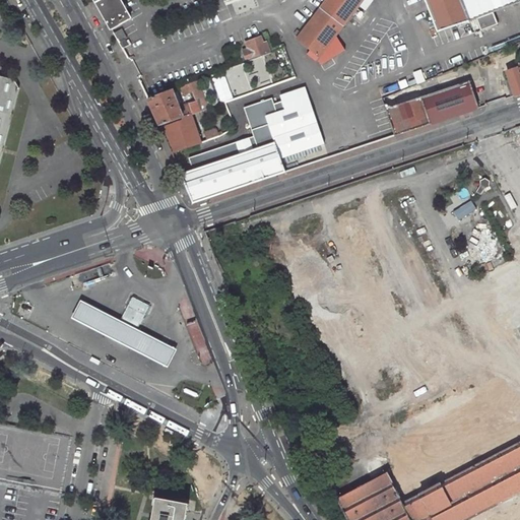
[(120,0),(95,0),(112,28),(131,18),(120,0)]
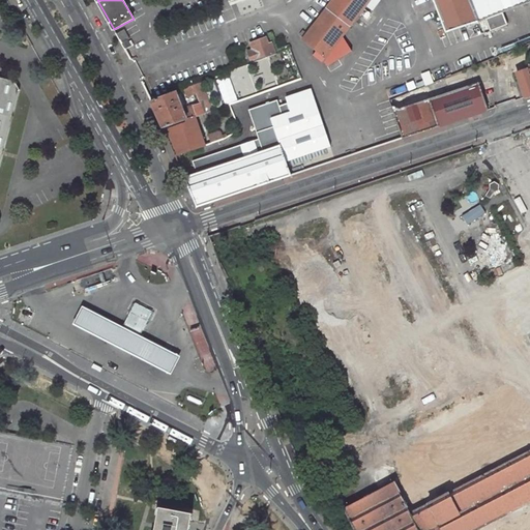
[(331,0),(304,34),(319,46),(316,50),(324,57),(328,53),(370,0),(331,0)]
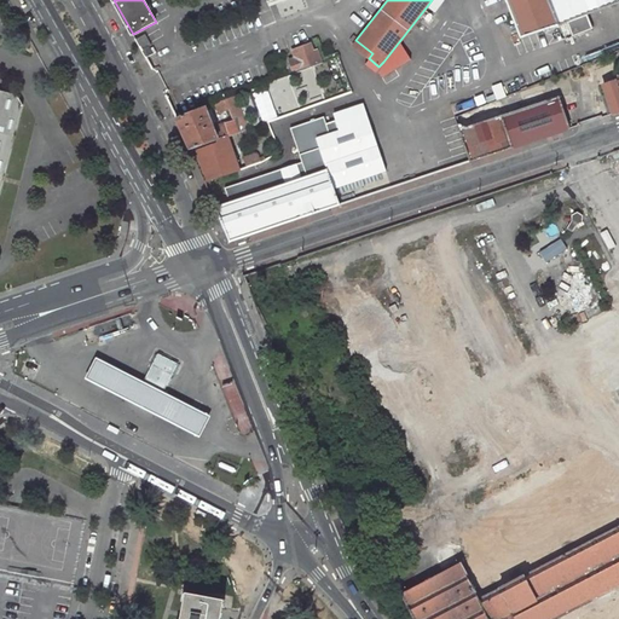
[(618,0),(505,0),(519,36),(547,29),(566,22),(572,36),(593,28),(588,13),(618,0)]
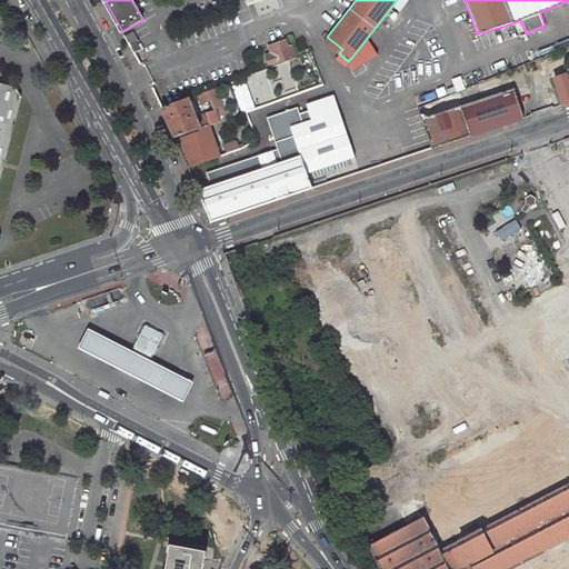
[(139,42),(133,32),(126,37),(131,46),(139,42)]
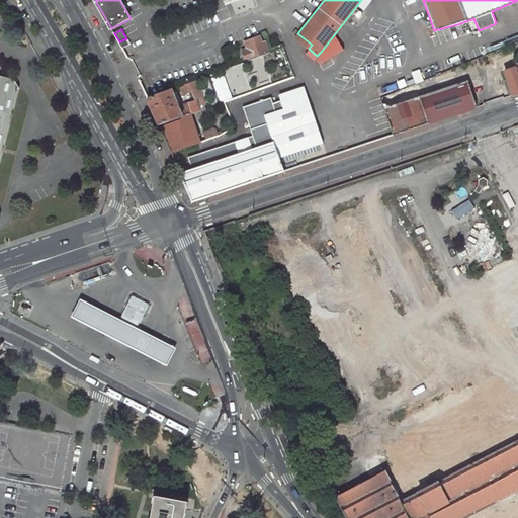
[(248,61),(268,53),(265,44),(261,35),(249,40),(249,41),(246,42),(248,48),(243,50),(248,61)]
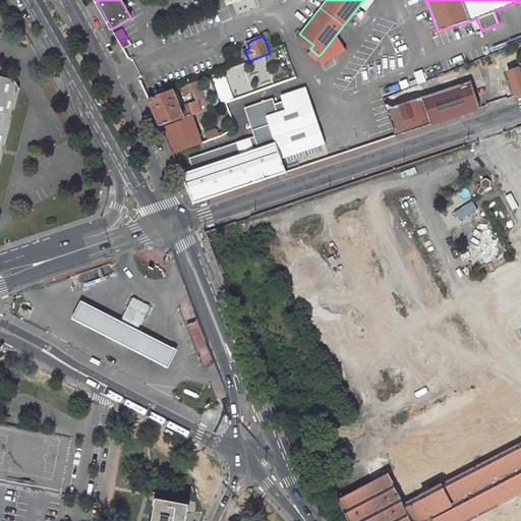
[(130,45),(127,39),(120,42),(123,49),(130,45)]
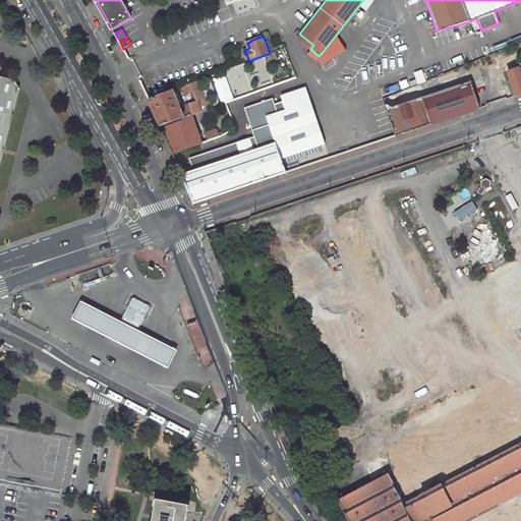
[(507,72),(514,97),(520,94),(520,62),(517,64),(518,68),(507,72)]
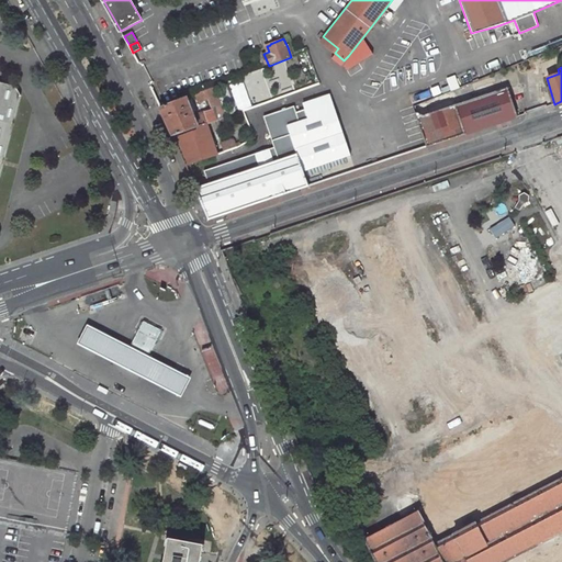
[(0,192),(24,101),(29,99),(19,81),(14,83),(0,79),(0,192)]
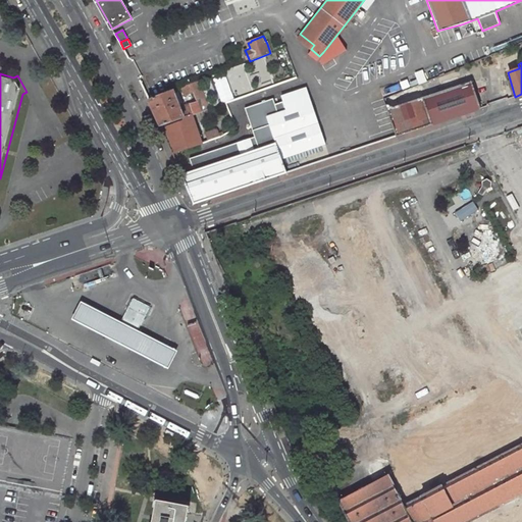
[(191,83),(198,101),(202,111),(210,109),(200,80),(191,83)]
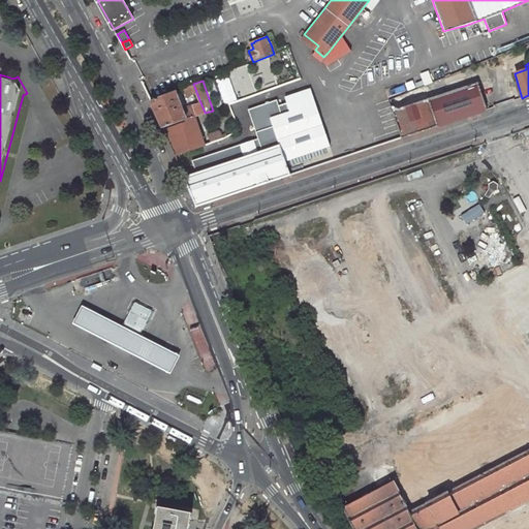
[(487,111),(478,85),(392,113),(401,138),(487,111)]
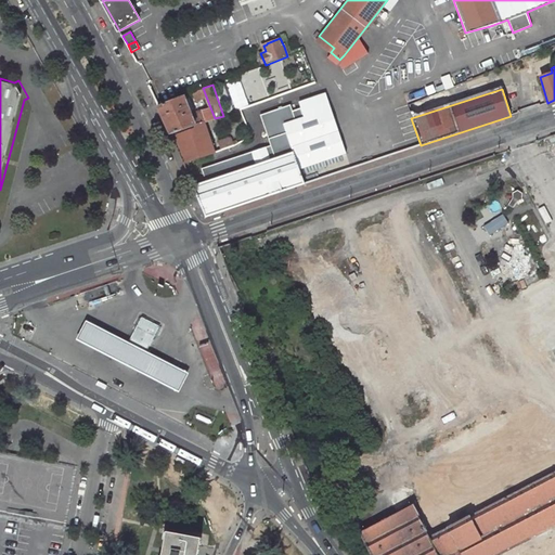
[(325,93),(260,116),(270,145),(203,169),(206,181),(194,185),(205,218),(304,184),(299,171),(346,155),(325,93)]
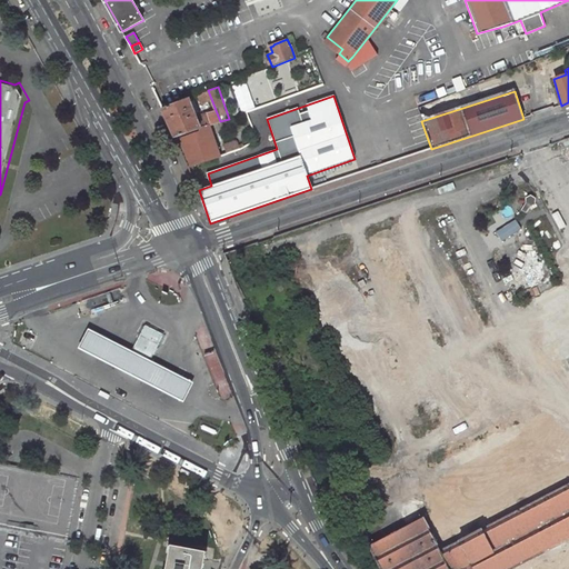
[(198,117),(190,98),(165,108),(177,137),(199,130),(201,129),(198,117)]
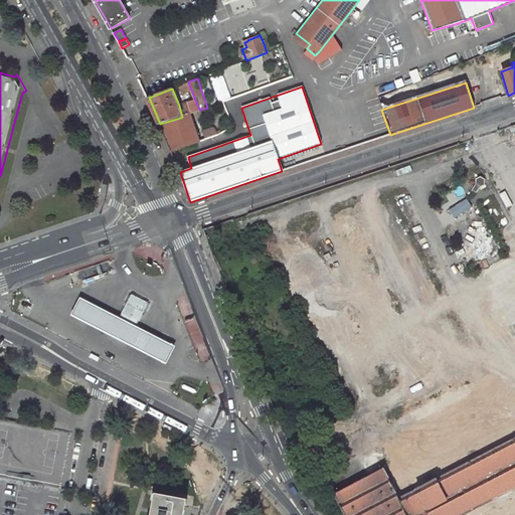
[(195,100),(179,106),(182,117),(191,113),(199,110),(195,100)]
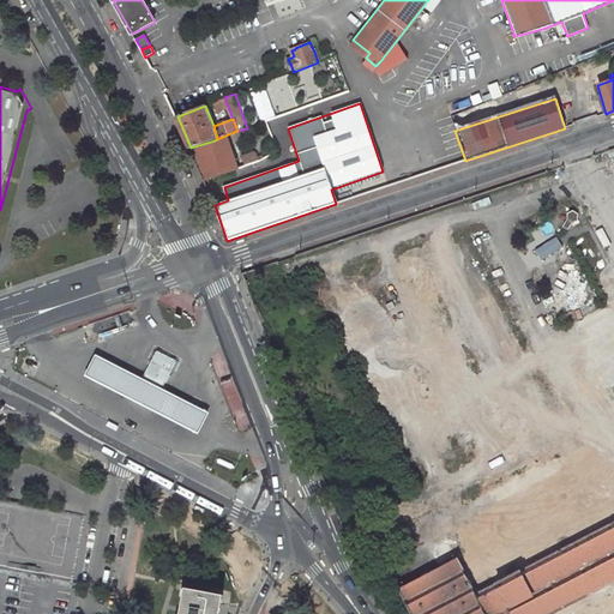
[(216,143),(198,150),(209,178),(209,180),(239,169),(235,157),(228,134),(217,139),(215,140),(216,143)]
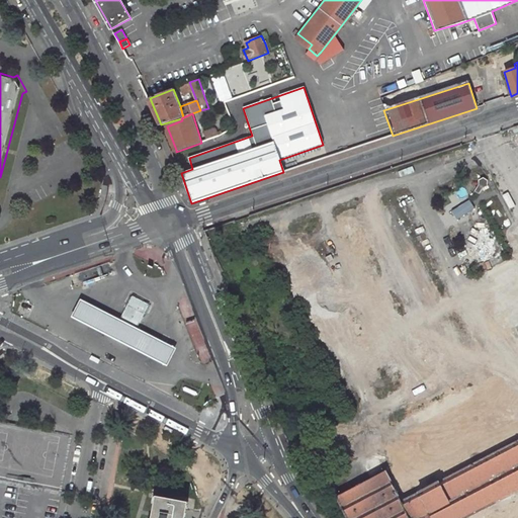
[(201,143),(218,137),(216,131),(214,127),(198,133),(201,143)]
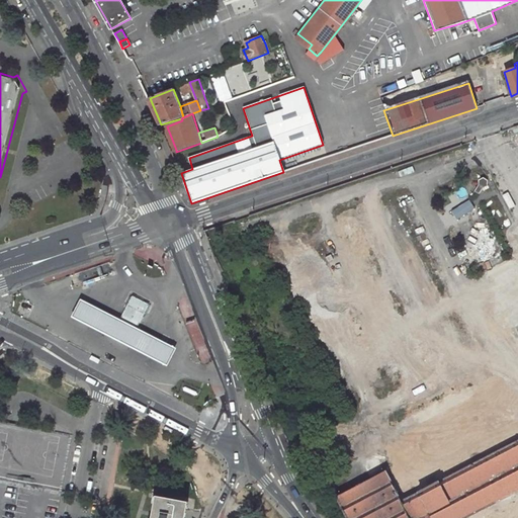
[(138,330),(151,306),(134,296),(120,321),(119,322),(137,331),(138,330)]
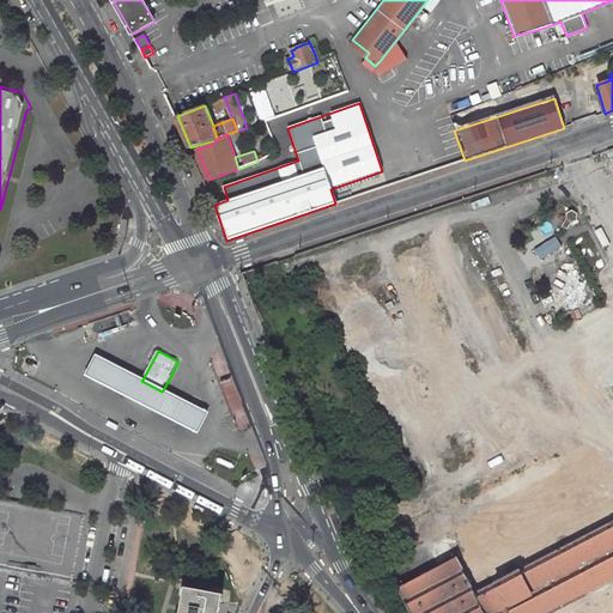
[(162,392),(141,381),(143,380),(96,356),(86,376),(199,435),(210,414),(163,390),(162,392)]
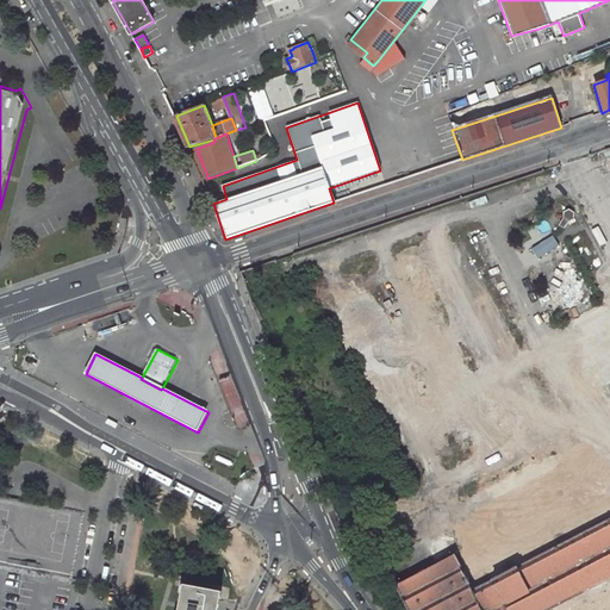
[(0,609),(69,609),(88,512),(0,495),(0,609)]
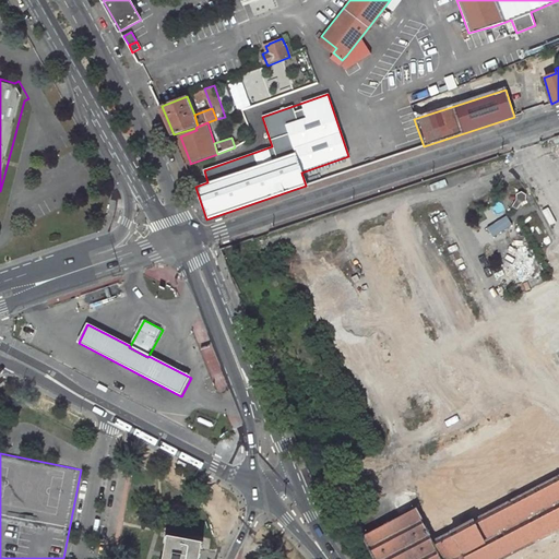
[(498,558),(558,527),(558,468),(431,534),(418,508),(363,536),(373,558),(498,558)]
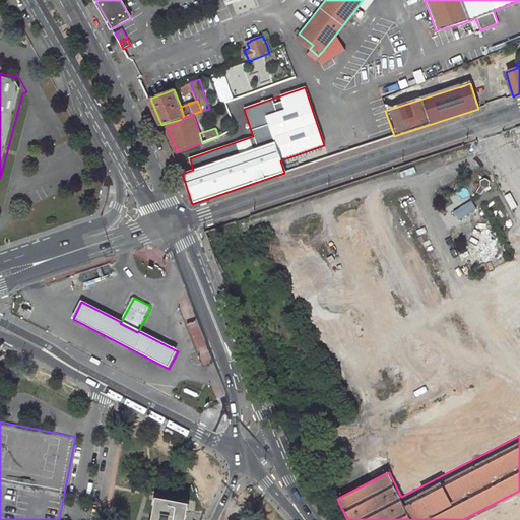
[(180,519),(184,502),(153,496),(148,519),(180,519)]
